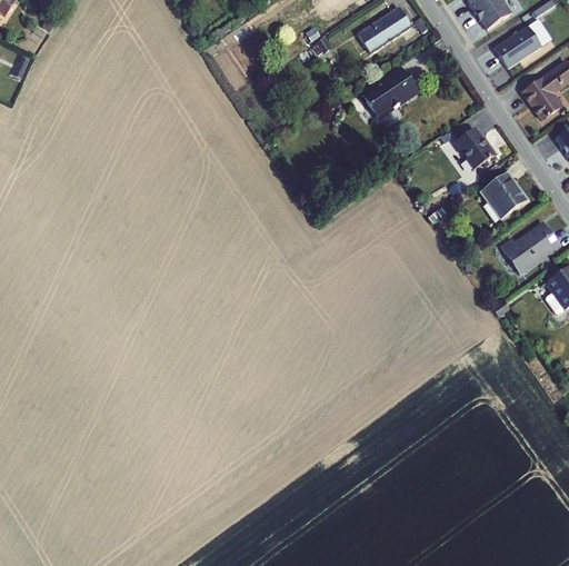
[(0,0),(0,10),(6,15),(15,0),(0,0)]
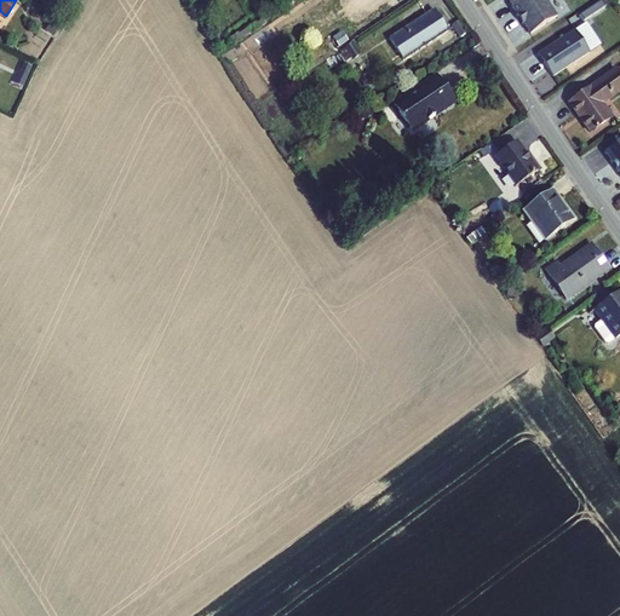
[(509,0),(529,30),(556,13),(546,0),(509,0)]
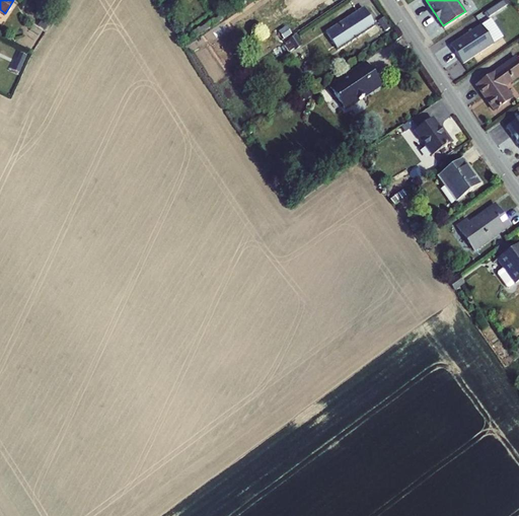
[(325,29),(338,49),(376,23),(364,5),(325,29)]
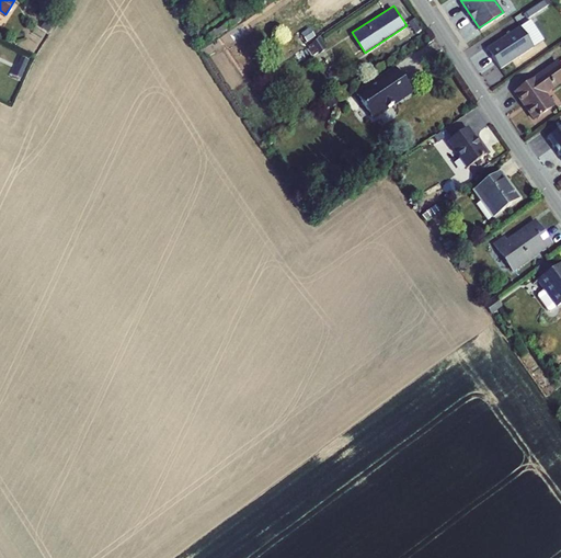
[(295,13),(289,18),(304,37),(315,32),(311,27),(321,21),(313,11),(300,21),(295,13)]
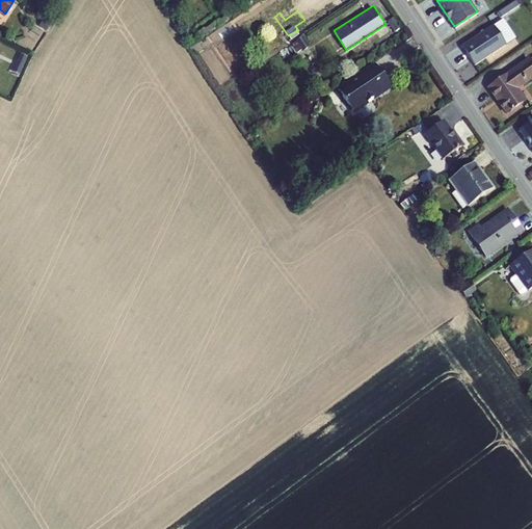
[(204,25),(197,29),(201,35),(230,18),(227,12),(205,26),(204,25)]
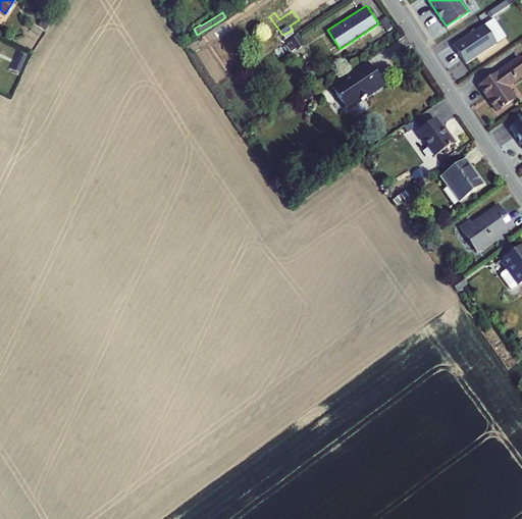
[(43,14),(38,22),(46,28),(50,19),(43,14)]
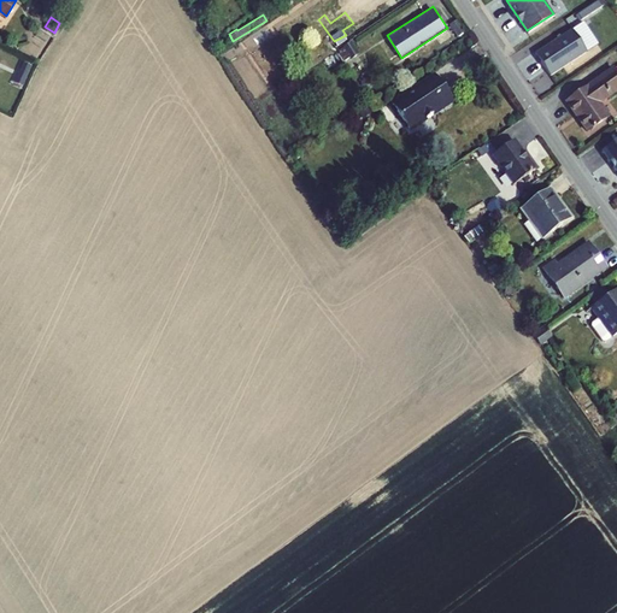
[(352,37),(338,48),(345,58),(350,54),(351,57),(360,51),(352,37)]
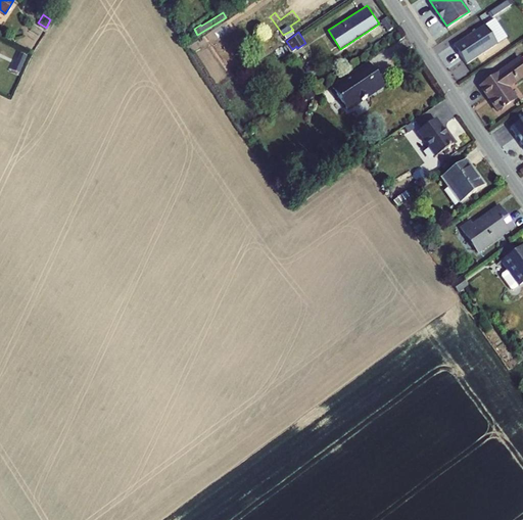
[(206,43),(195,52),(203,64),(216,56),(206,43)]
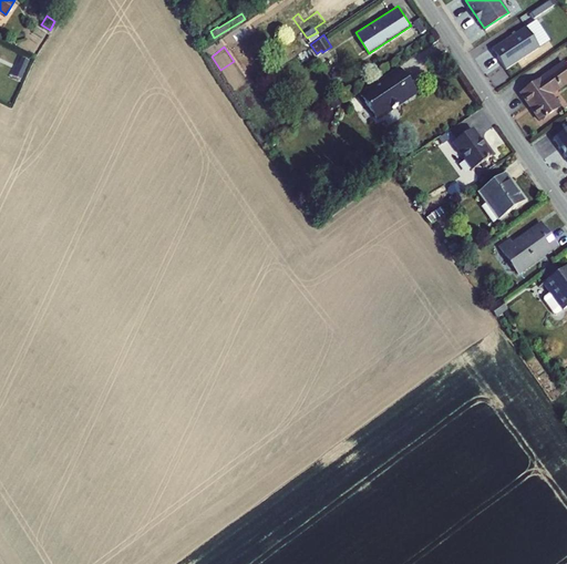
[(518,91),(539,120),(560,104),(553,92),(566,82),(566,63),(564,59),(518,91)]
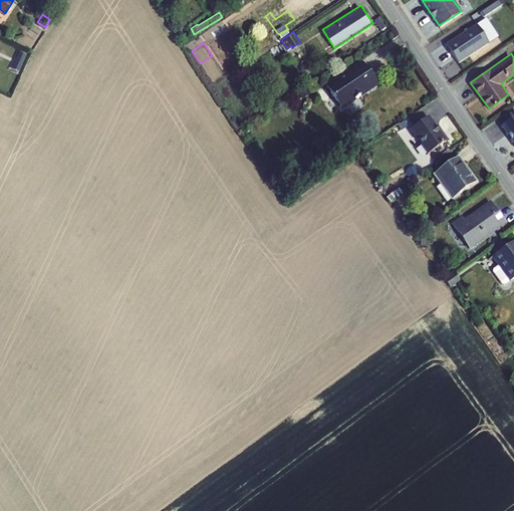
[(325,83),(341,107),(377,83),(361,58),(325,83)]
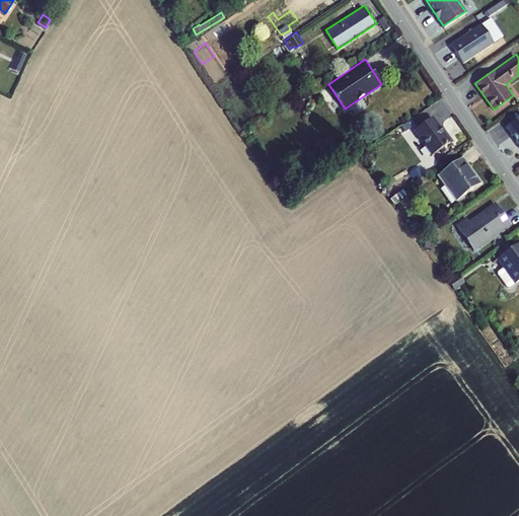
[(306,63),(304,66),(304,71),(307,73),(312,73),(315,70),(315,66),(311,62),(306,63)]
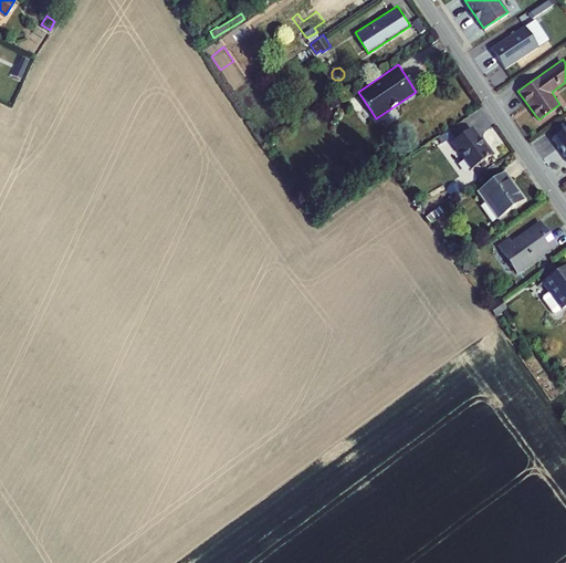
[(470,166),(471,167),(492,153),(472,125),(451,141),(463,157),(470,166)]
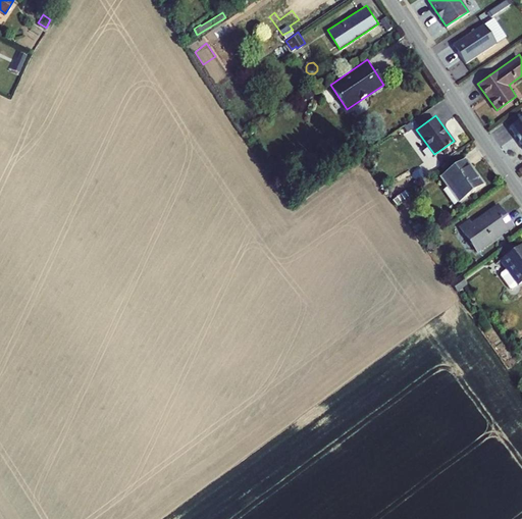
[(521,117),(509,127),(521,144),(521,117)]
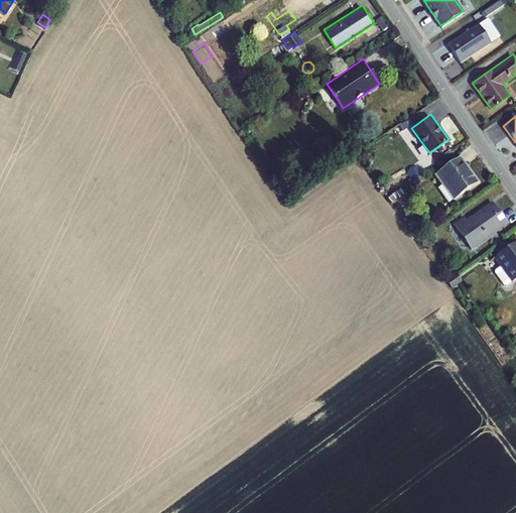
[(428,151),(422,143),(418,146),(424,154),(428,151)]
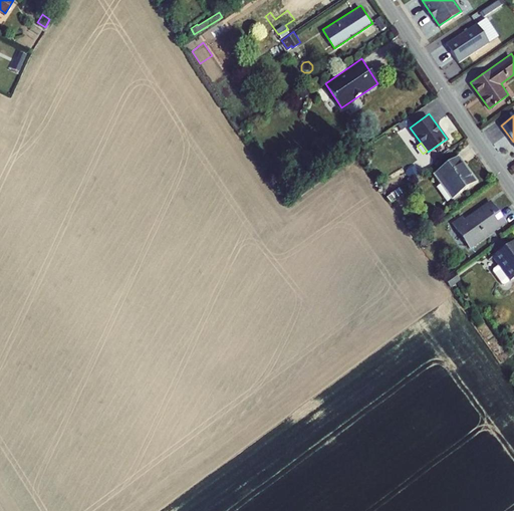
[(434,172),(452,197),(476,180),(458,154),(434,172)]
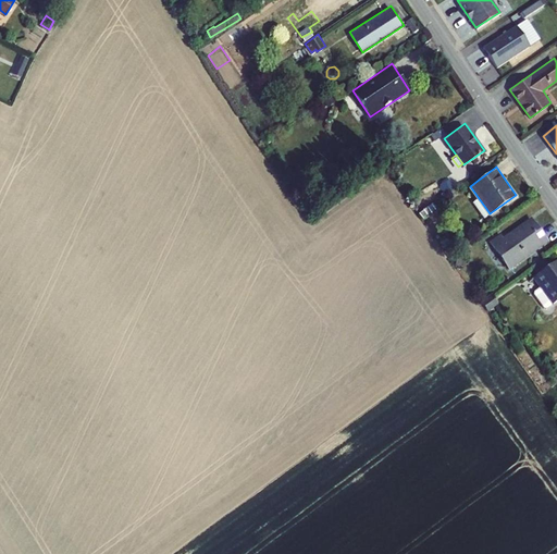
[(432,201),(418,211),(423,220),(437,210),(435,207),(432,201)]
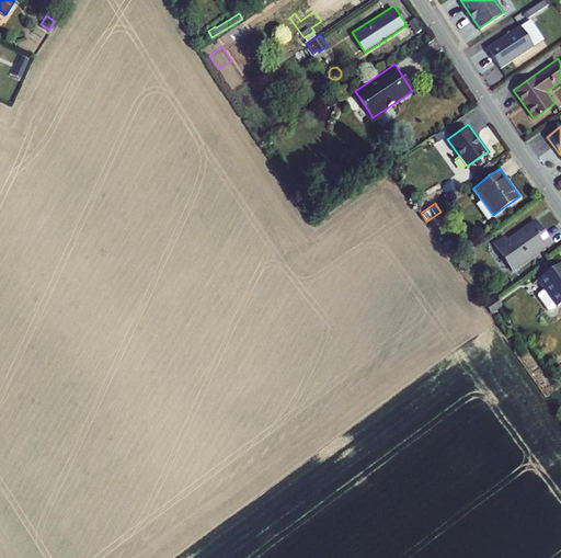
[(492,241),(513,270),(552,241),(535,217),(506,237),(504,234),(492,241)]
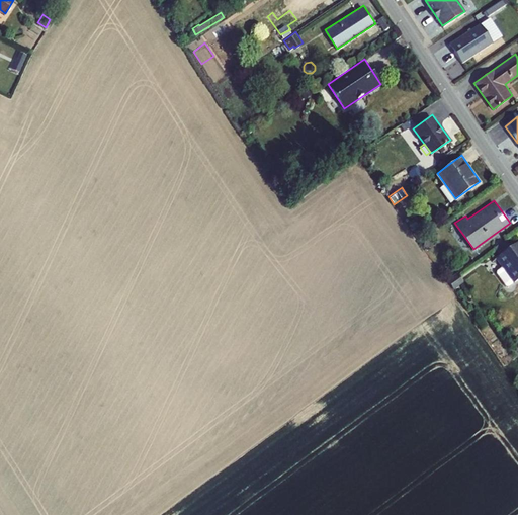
[(426,234),(423,244),(433,246),(435,236),(426,234)]
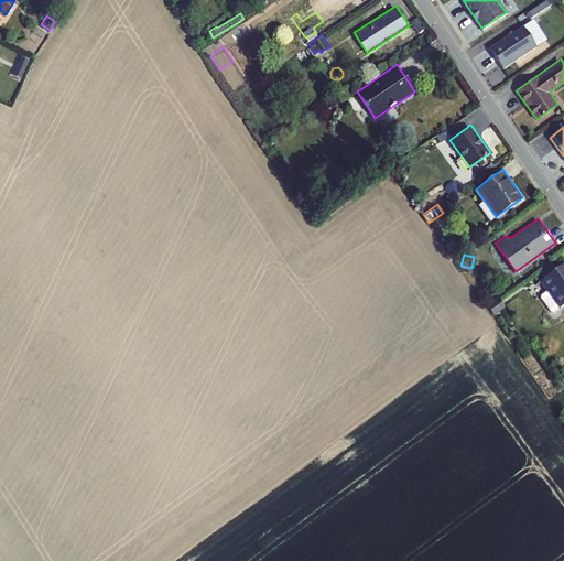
[(545,289),(559,306),(563,302),(563,261),(540,279),(545,289)]
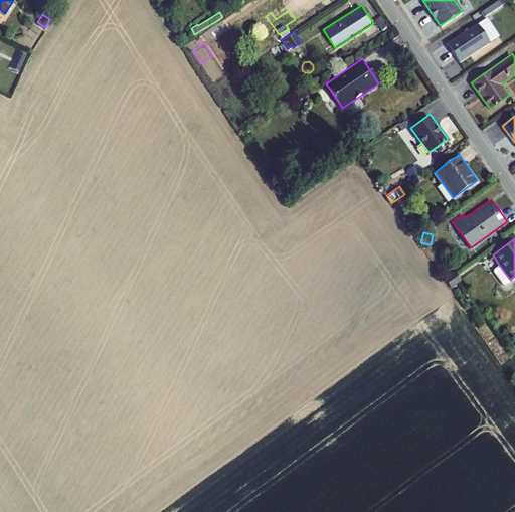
[(504,285),(510,280),(498,264),(494,267),(493,270),(504,285)]
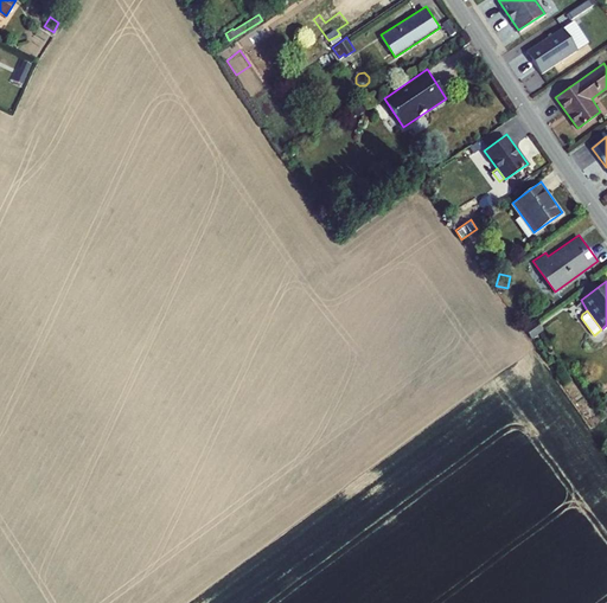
[(537,319),(525,327),(531,337),(543,328),(537,319)]
